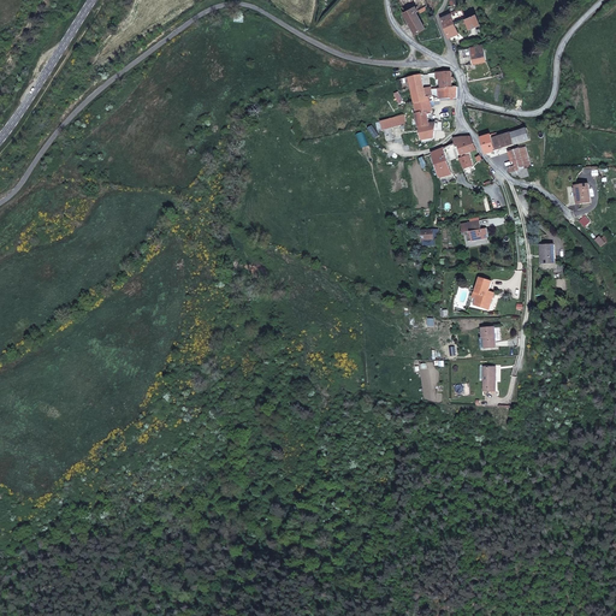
[(414,10),(416,9),(414,5),(402,10),(404,16),(403,16),(412,33),(414,31),(419,29),(424,28),(414,10)]
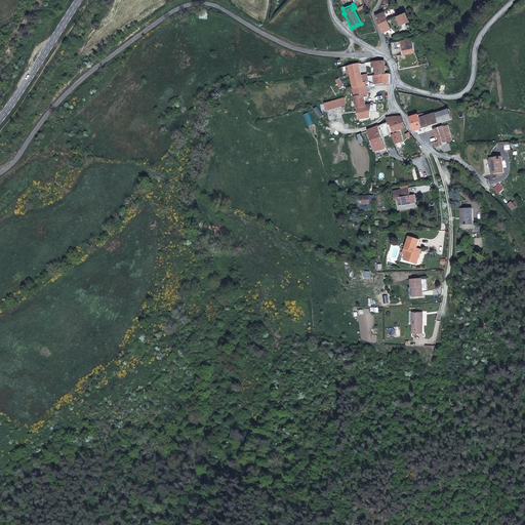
[(382,11),(374,14),(377,22),(386,18),(382,11)]
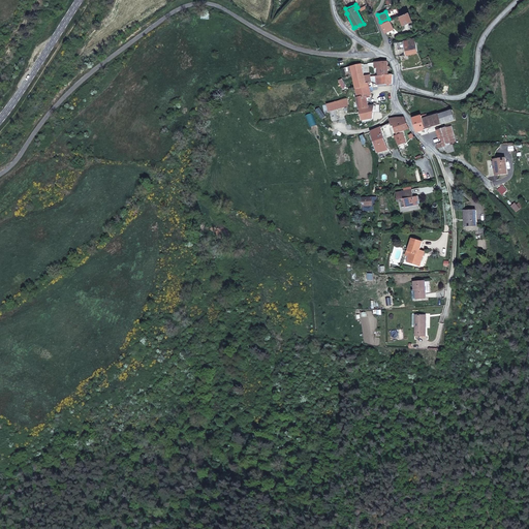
[(396,16),(400,25),(403,24),(412,21),(409,14),(406,11),(396,16)]
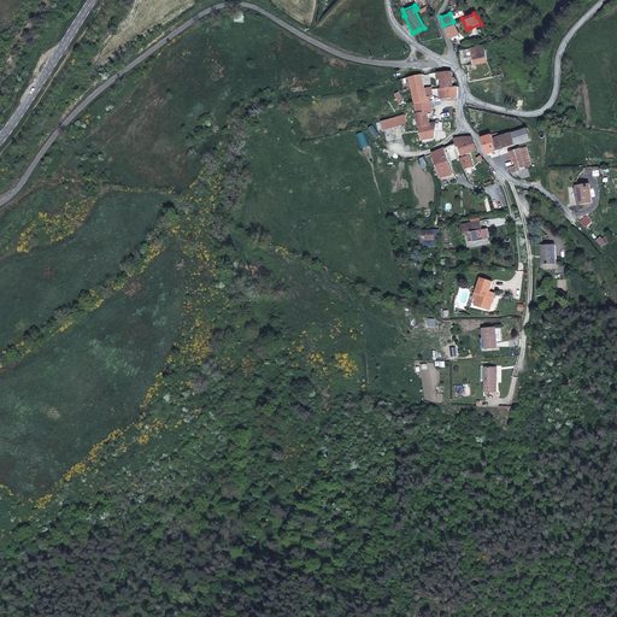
[(456,27),(453,22),(444,25),(448,36),(458,33),(456,27)]
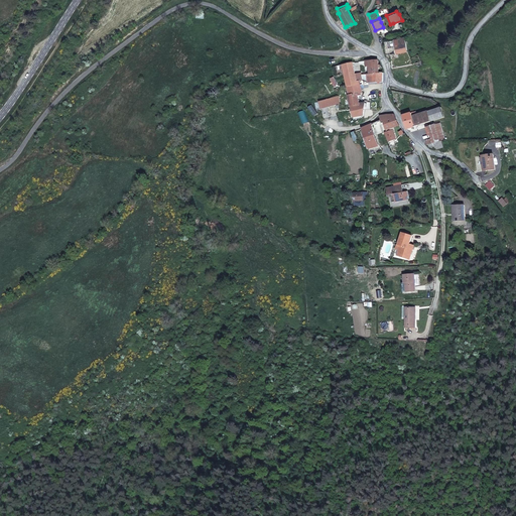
[(393,45),(395,51),(407,49),(406,40),(405,36),(404,36),(391,39),(393,45)]
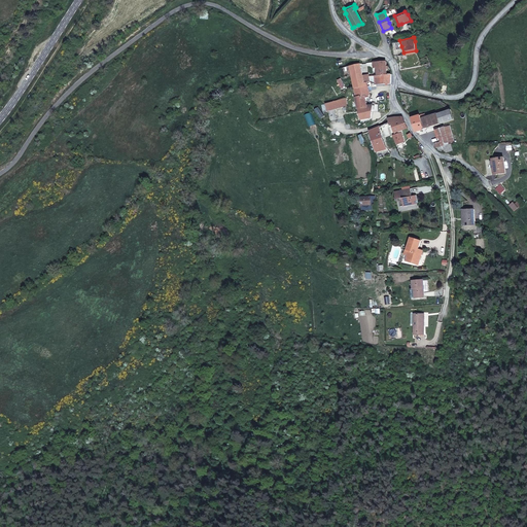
[(428,55),(419,57),(421,64),(431,62),(428,55)]
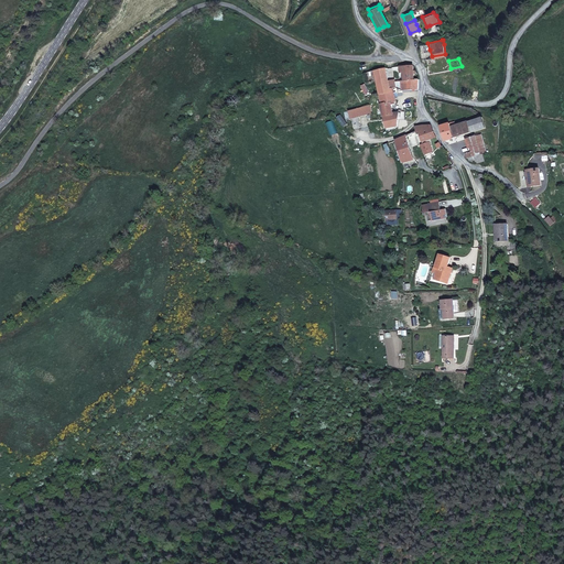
[(412,69),(412,65),(398,66),(399,69),(399,72),(403,72),(403,76),(399,77),(388,79),(383,67),(371,71),(372,80),(377,94),(392,94),(392,89),(391,87),(396,87),(396,82),(400,82),(413,79),(412,74),(414,74),(414,71),(412,69)]
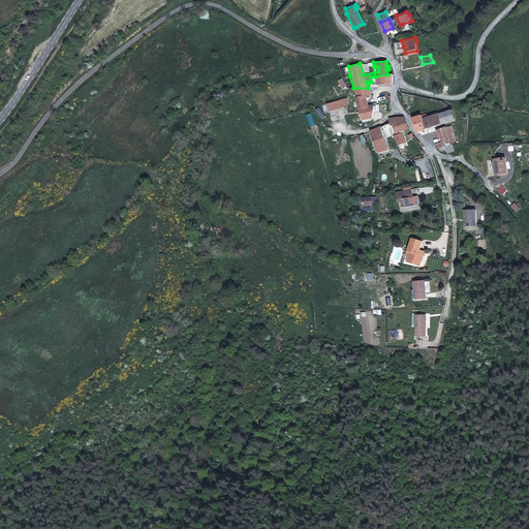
[(342,76),(349,75),(348,66),(340,68),(342,76)]
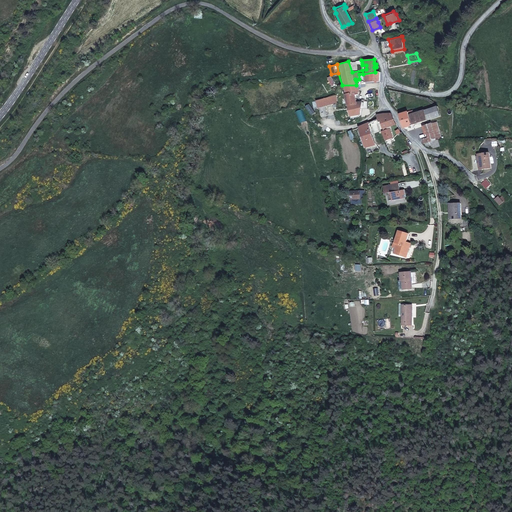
[(363,74),(364,82),(378,80),(378,72),(375,72),(363,74)]
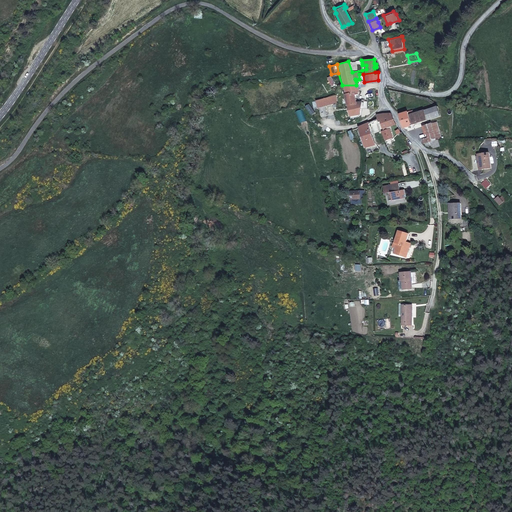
[(353,94),(356,93),(358,92),(357,88),(356,85),(342,85),(347,106),(356,104),(354,96),(353,94)]
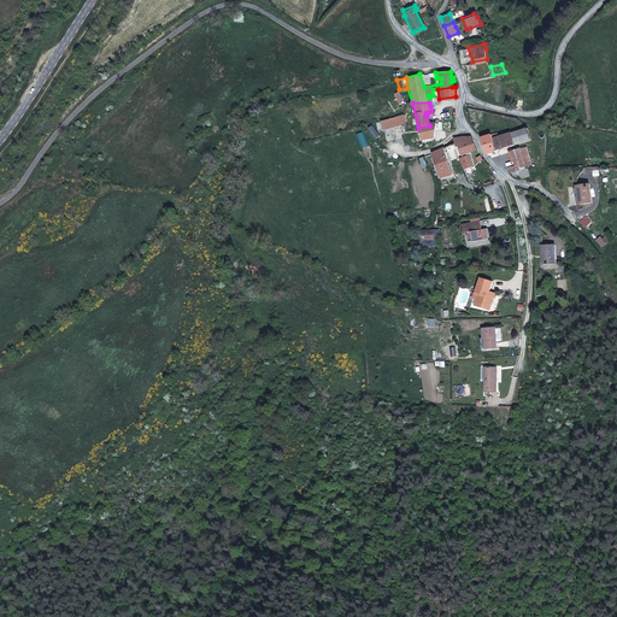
[(382,131),(405,125),(405,117),(380,122),(382,131)]
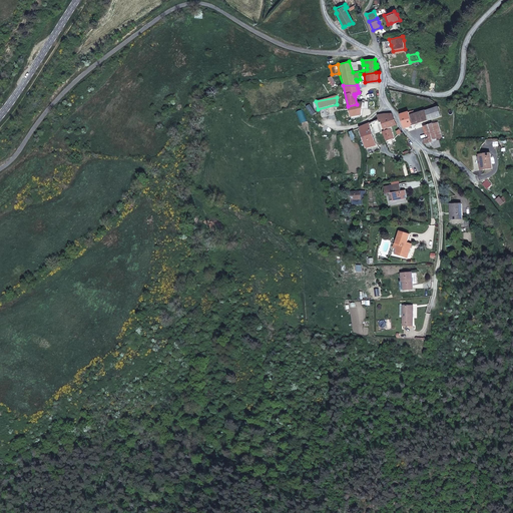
[(412,110),(399,113),(404,127),(405,128),(442,118),(439,107),(413,113),(412,110)]
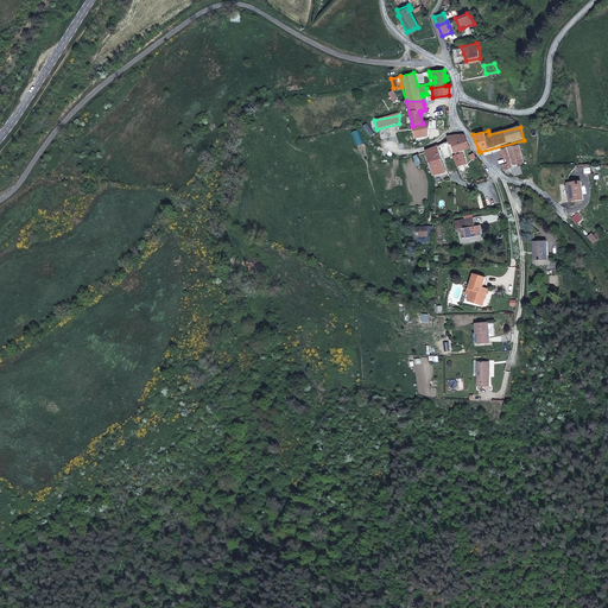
[(461,151),(469,149),(464,134),(448,135),(449,144),(453,154),(461,151)]
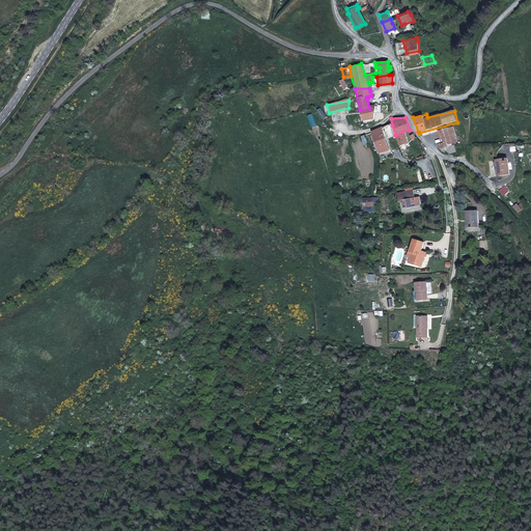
[(437,146),(438,148),(441,150),(457,144),(453,127),(440,131),(443,142),(437,144),(437,146)]
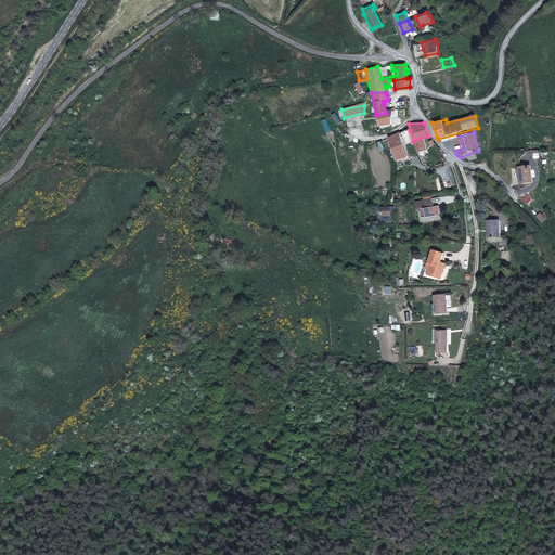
[(408,157),(401,134),(395,137),(389,138),(397,160),(408,157)]
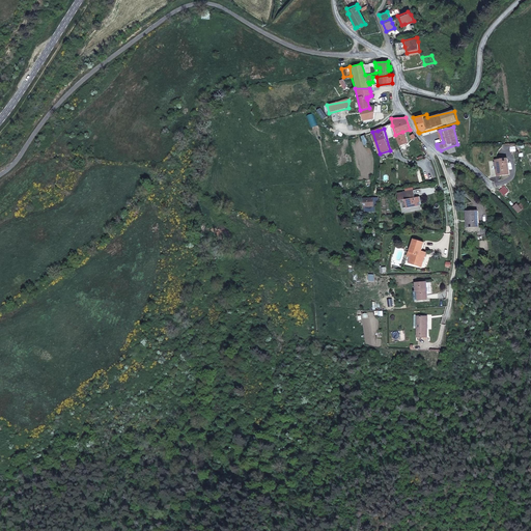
[(511,174),(508,158),(496,161),(497,165),(498,169),(500,169),(501,176),(511,174)]
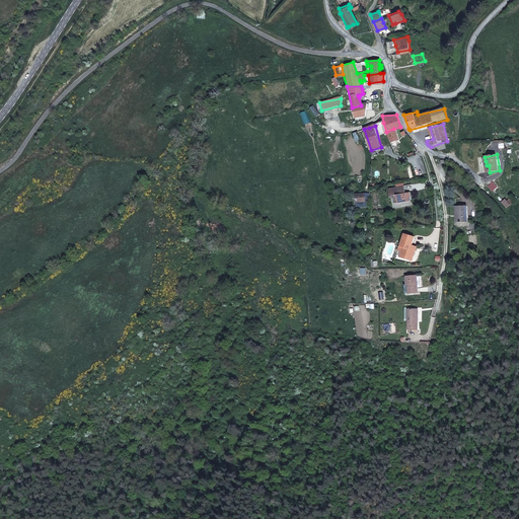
[(390,186),(392,193),(387,194),(387,195),(389,201),(392,201),(405,197),(408,197),(404,189),(400,190),(398,184),(398,183),(394,184),(390,186)]
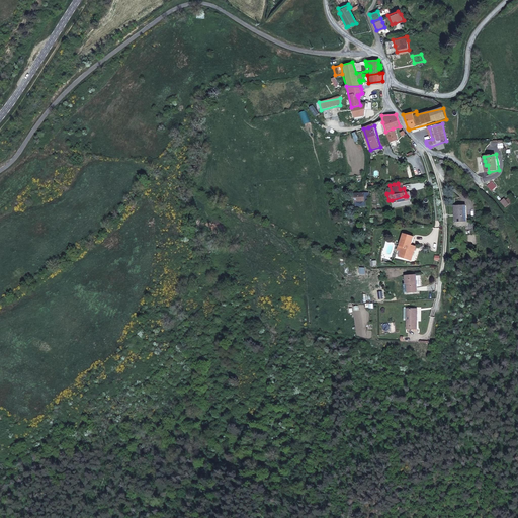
[(390,185),(382,187),(384,194),(386,194),(386,193),(392,192),(390,185)]
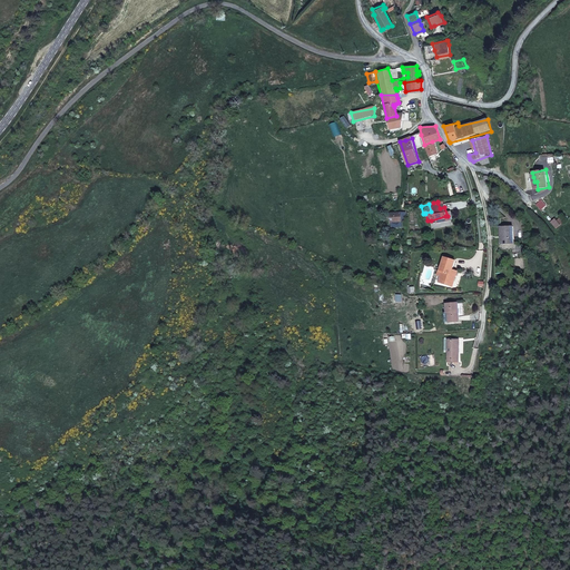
[(399,223),(399,213),(389,213),(389,223),(399,223)]
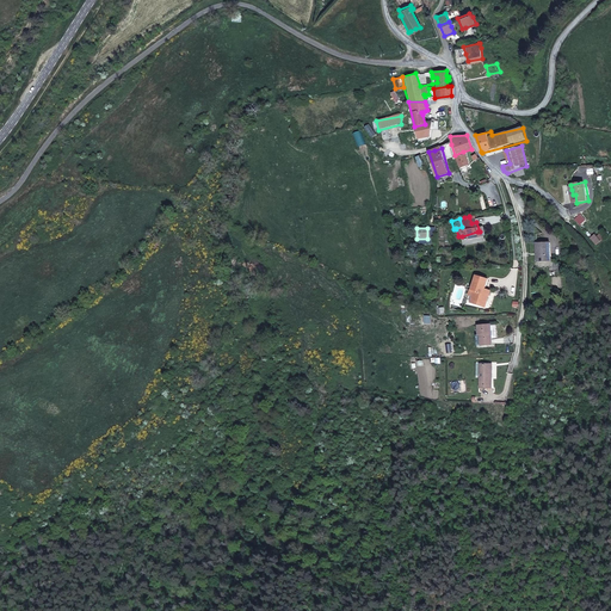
[(537,263),(550,261),(549,245),(536,245),(537,263)]
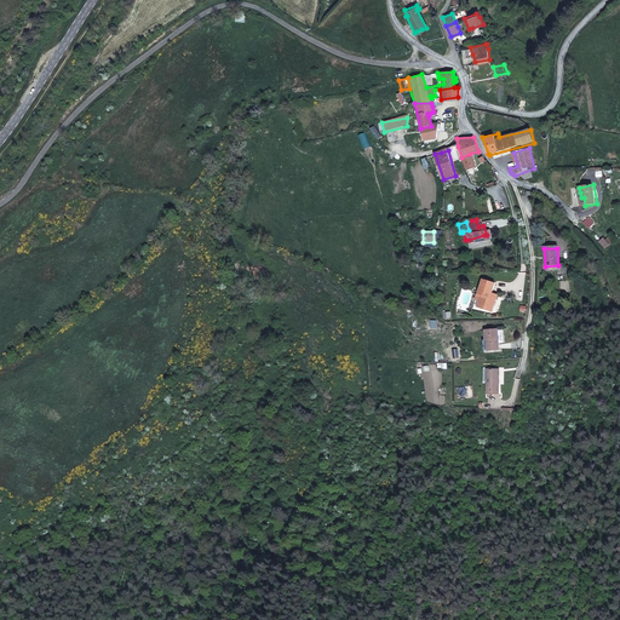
[(475,304),(474,305),(483,309),(486,303),(489,304),(492,298),(488,297),(489,292),(487,291),(491,281),(484,279),(478,276),(472,291),(476,292),(474,297),(476,299),(476,302),(475,304)]
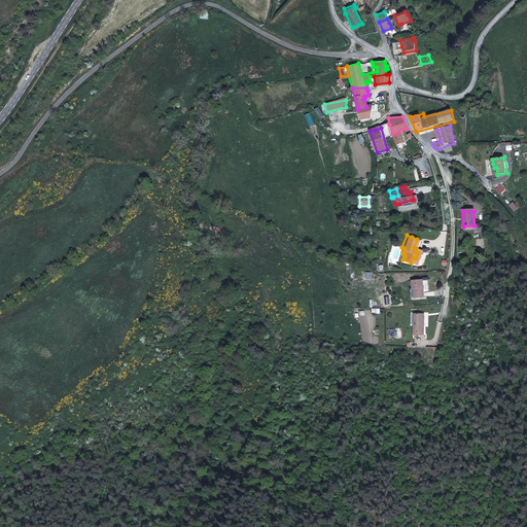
[(422,278),(410,279),(411,287),(413,287),(414,296),(423,295),(423,286),(422,278)]
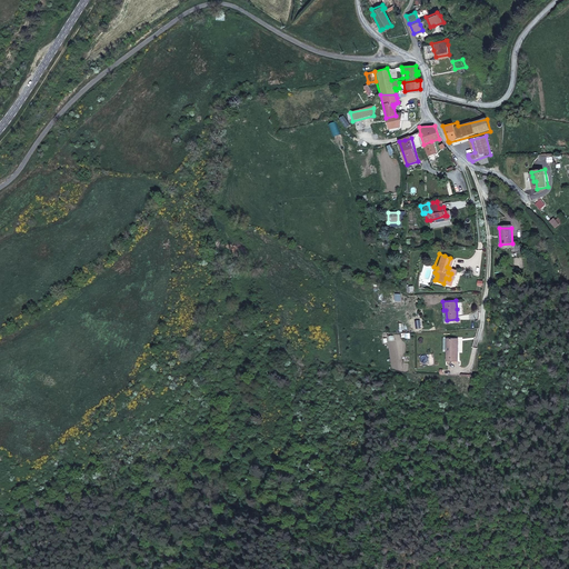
[(450,349),(447,349),(447,359),(458,359),(457,337),(448,337),(448,343),(450,343),(450,349)]
